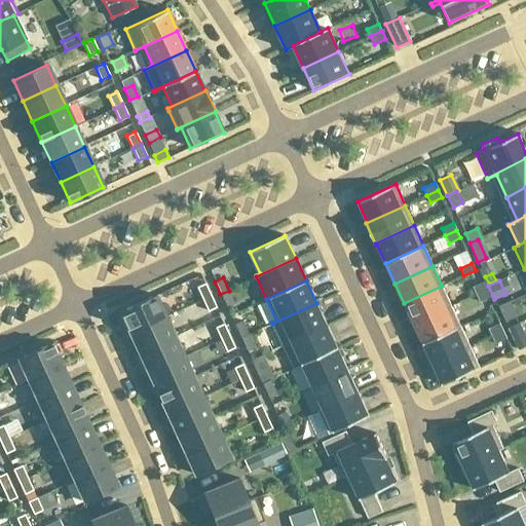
[(488,290),(484,282),(473,287),(476,295),(488,290)]
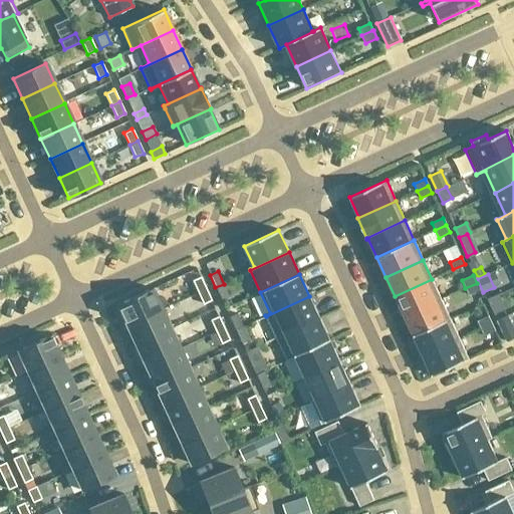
[(205,289),(199,277),(191,281),(197,293),(205,289)]
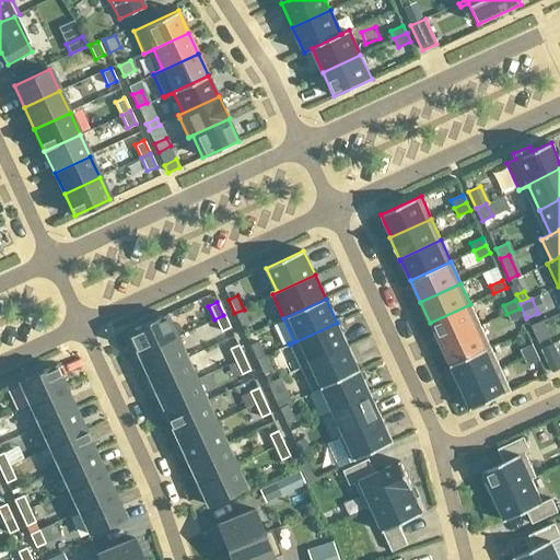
[(440,345),(481,326),(470,304),(430,323),(440,345)]
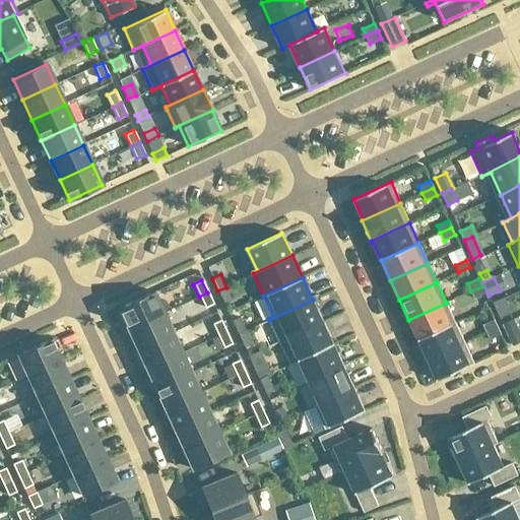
[(485,294),(482,286),(470,291),(474,299),(485,294)]
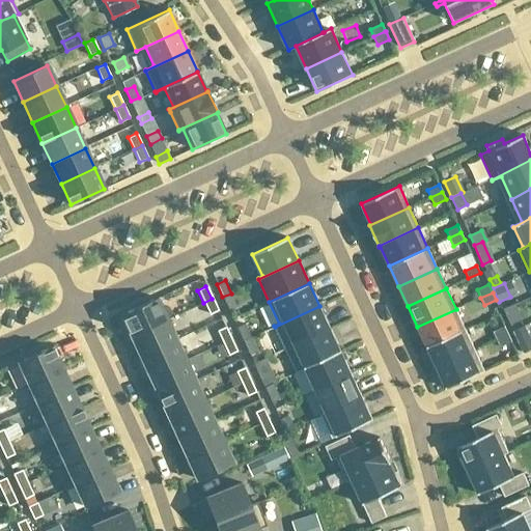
[(231,294),(222,297),(228,310),(236,306),(231,294)]
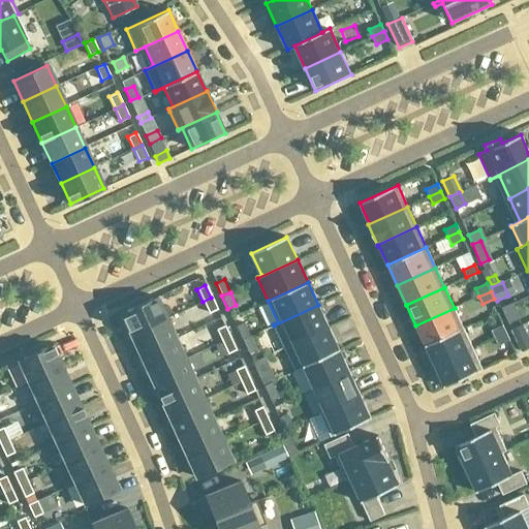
[(120,314),(130,335),(166,318),(156,297),(132,308),(125,311),(120,314)]
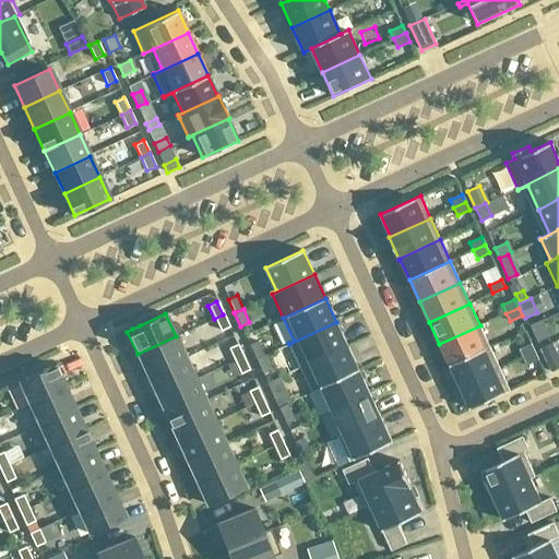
[(228,328),(223,314),(214,319),(219,331),(228,328)]
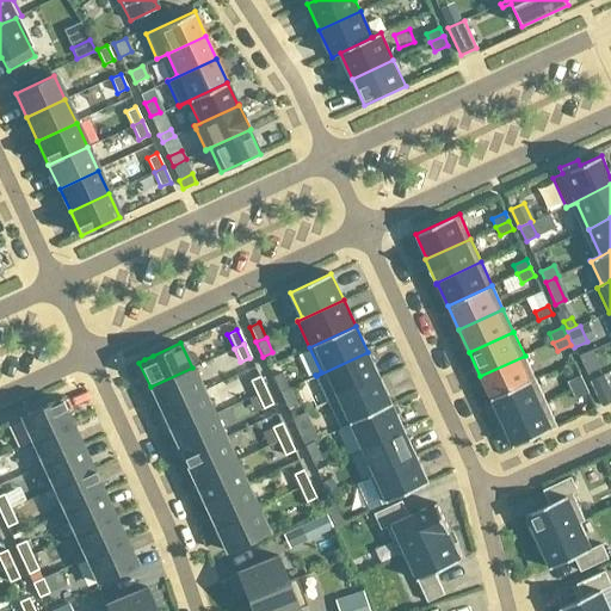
[(592,351),(580,356),(587,372),(600,368),(592,351)]
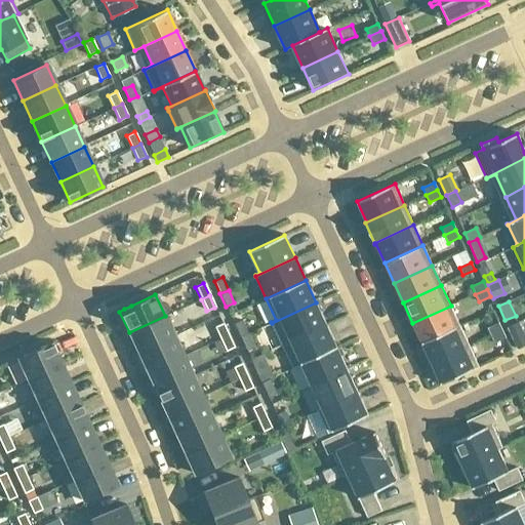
[(272,323),(282,346),(326,325),(316,303),(272,323)]
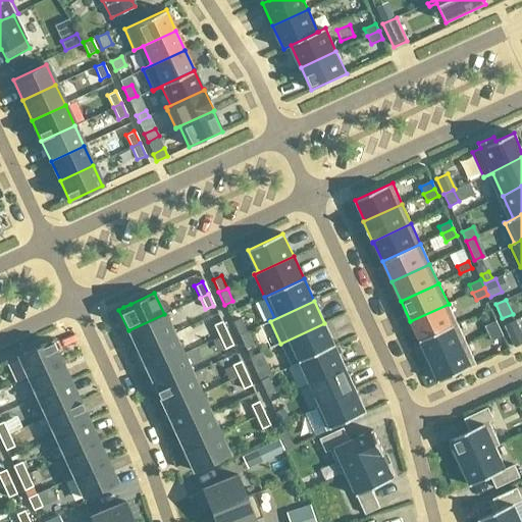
[(458,323),(449,304),(410,321),(420,341),(458,323)]
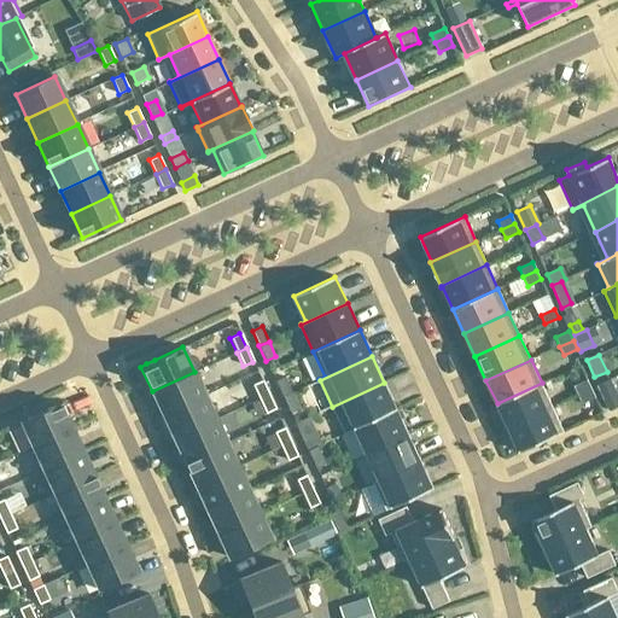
[(205,395),(194,372),(152,391),(163,415),(205,395)]
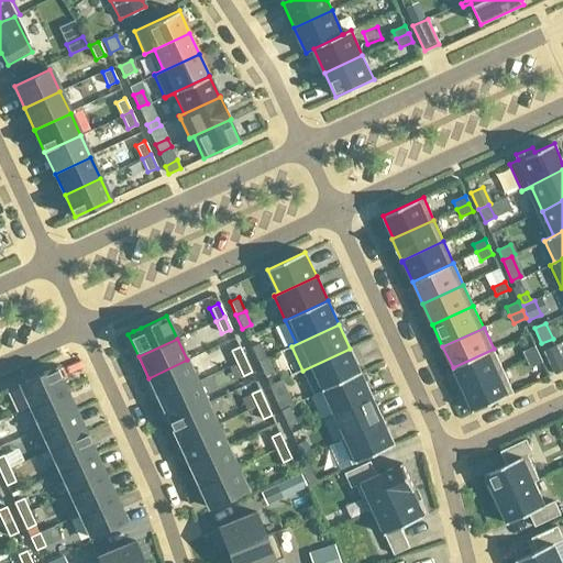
[(251,348),(257,362),(266,357),(260,343),(251,348)]
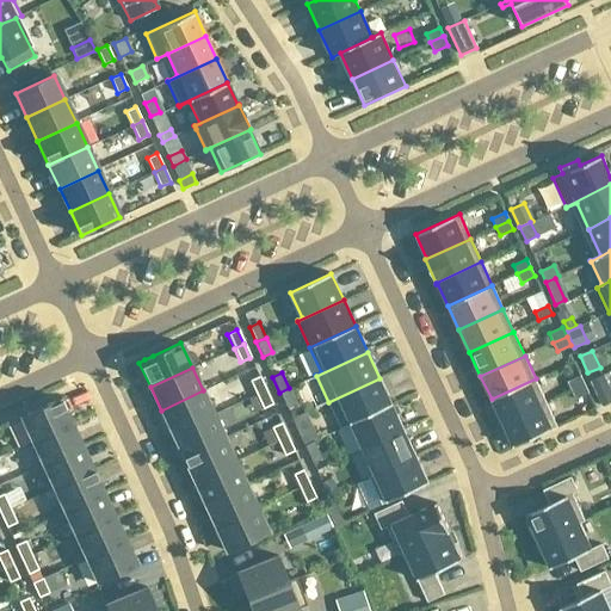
[(585,384),(580,376),(567,382),(572,390),(585,384)]
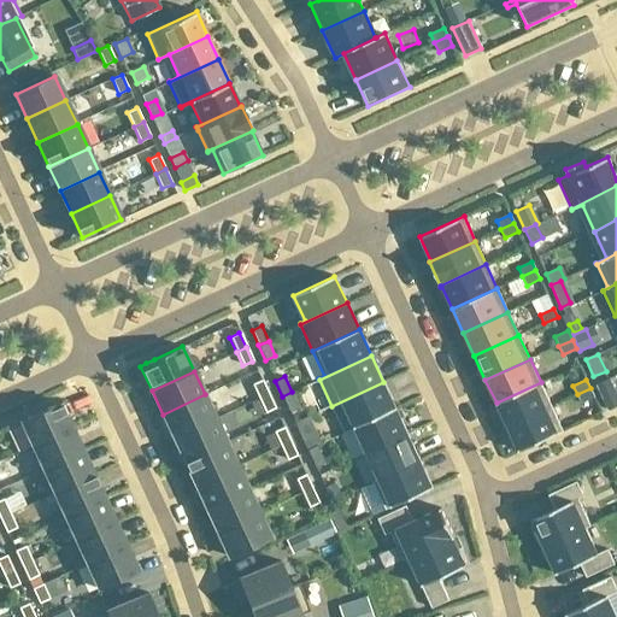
[(609,410),(616,405),(616,398),(609,380),(597,385),(609,410)]
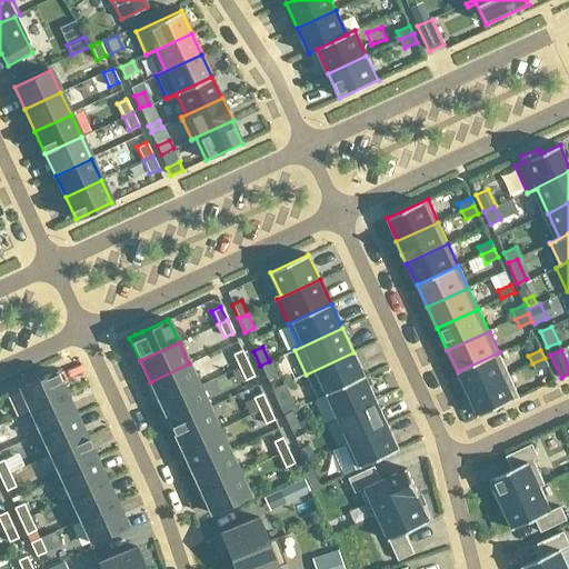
[(232,355),(238,368),(247,363),(241,351),(232,355)]
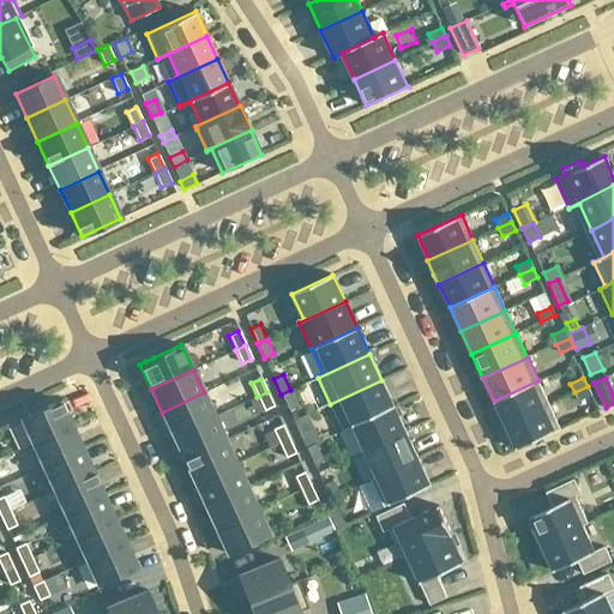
[(330,404),(342,431),(353,426),(393,407),(381,380),(330,404)]
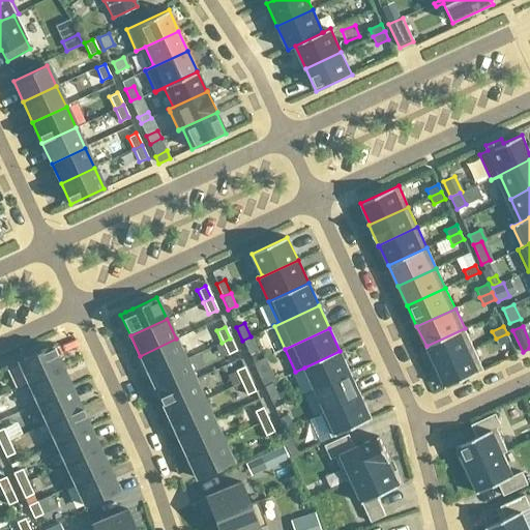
[(436,366),(474,349),(465,328),(427,346),(436,366)]
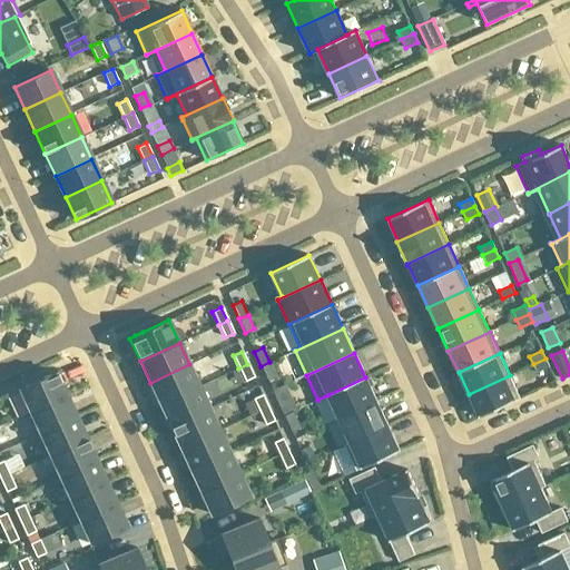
[(549,367),(546,359),(533,364),(537,373),(549,367)]
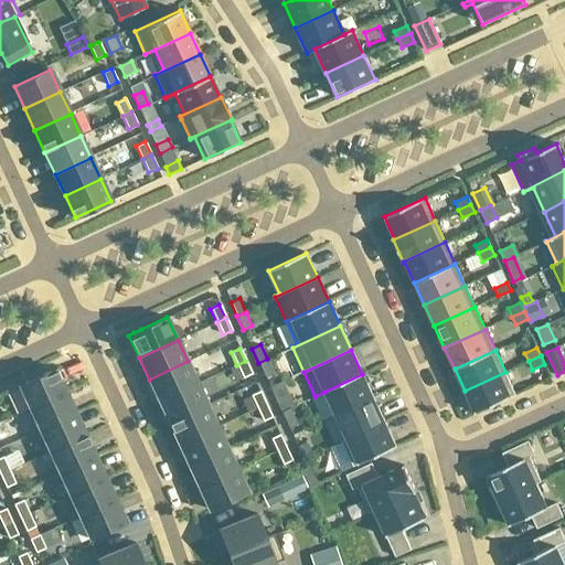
[(267,359),(258,363),(265,379),(274,374),(267,359)]
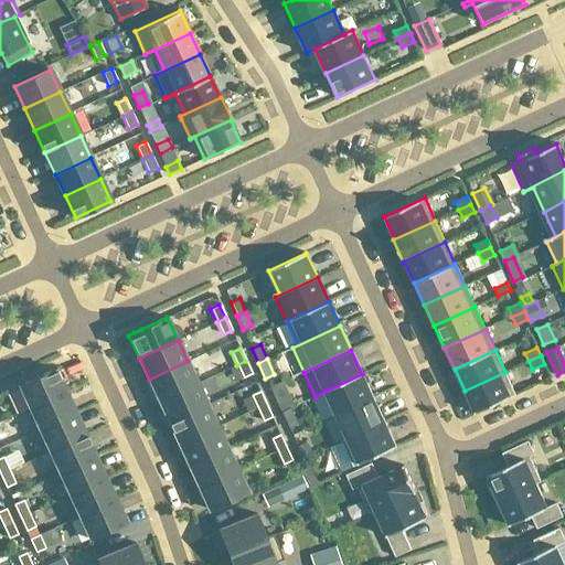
[(198,383),(188,361),(149,380),(159,401),(198,383)]
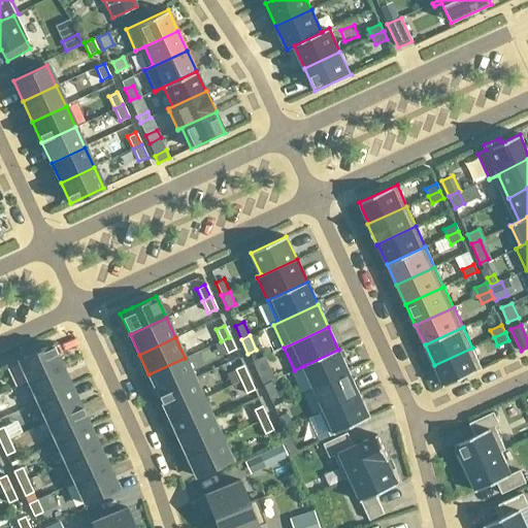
[(221,341),(226,354),(234,350),(229,337),(221,341)]
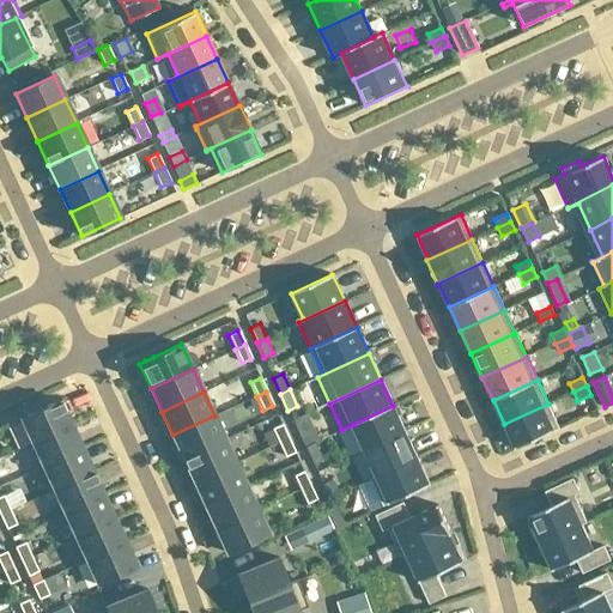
[(20,418),(32,443),(71,425),(60,400),(20,418)]
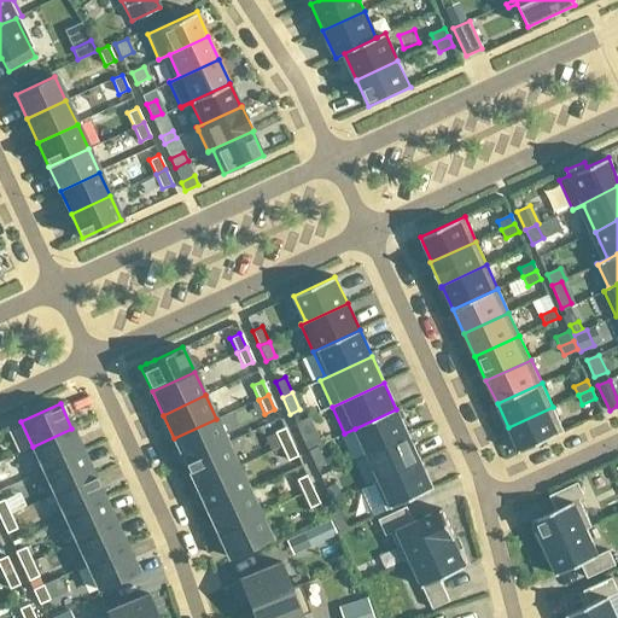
[(564,431),(553,407),(508,427),(519,452),(564,431)]
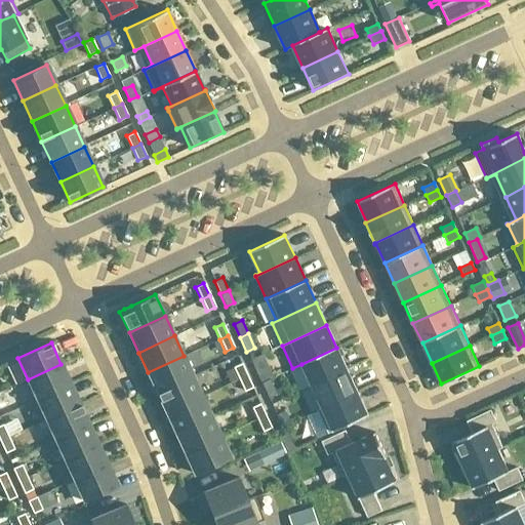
[(301,364),(312,386),(347,369),(336,348),(301,364)]
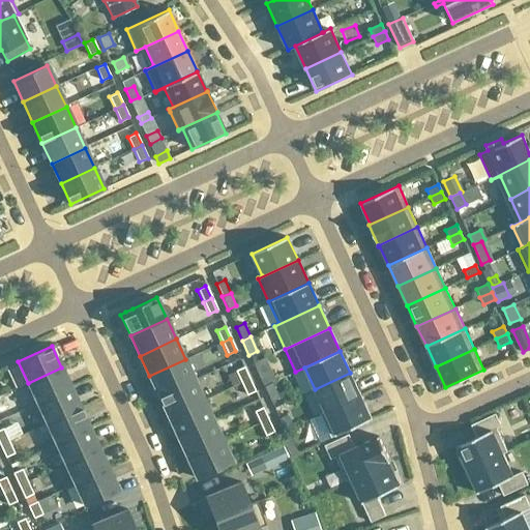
[(265,358),(253,363),(263,386),(275,380),(265,358)]
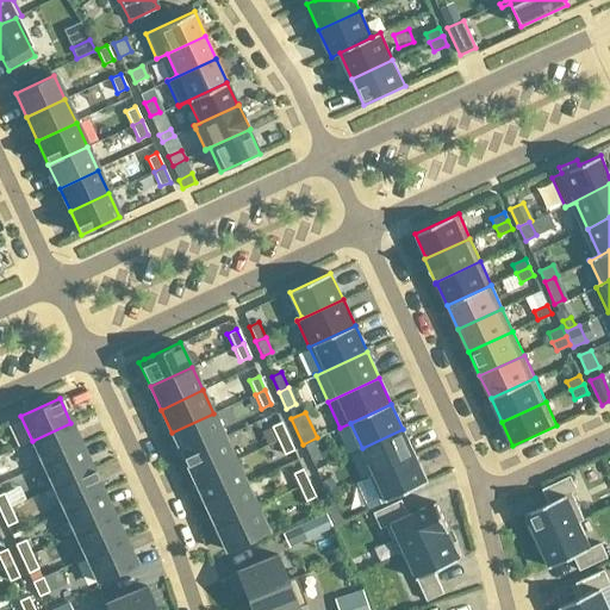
[(224,437),(213,414),(172,433),(182,456),(224,437)]
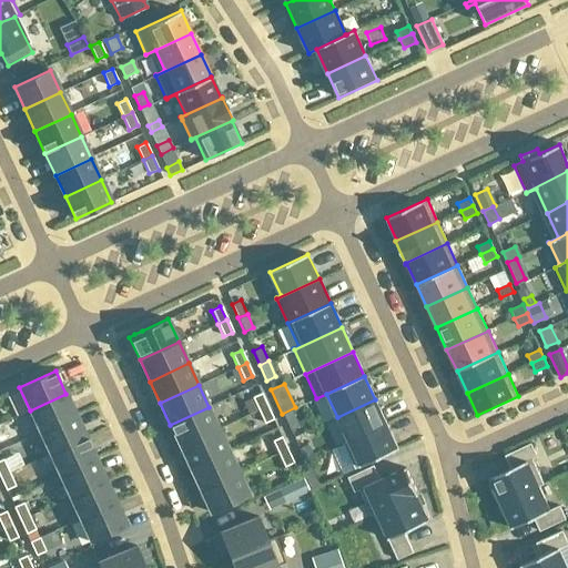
[(30,411),(40,432),(75,415),(66,394),(30,411)]
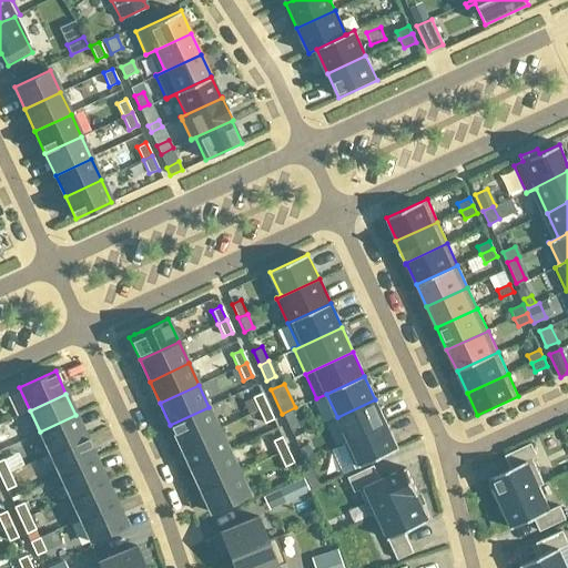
[(266,406),(261,394),(252,397),(257,411),(266,406)]
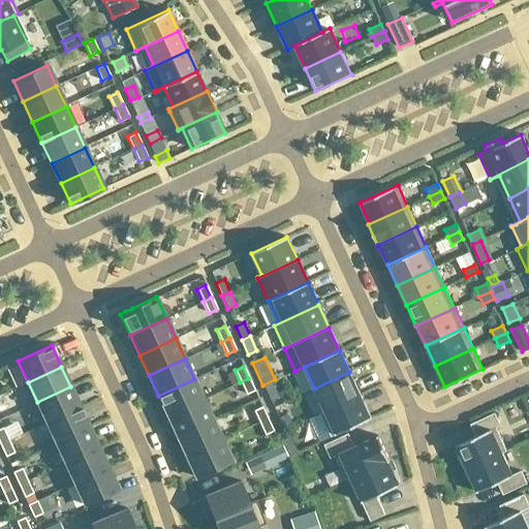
[(319,412),(319,413),(360,395),(349,372),(314,389),(323,410),(319,412)]
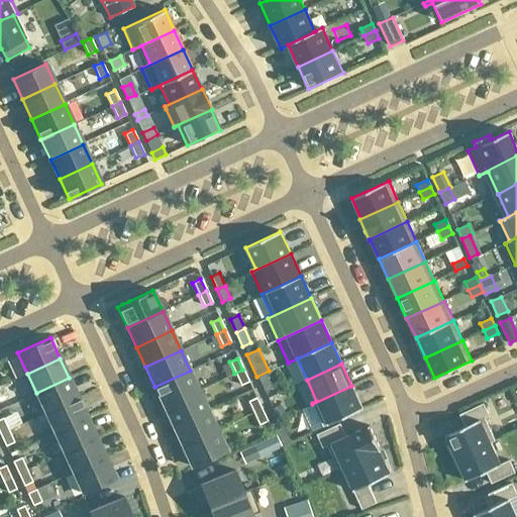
[(247,382),(242,370),(234,374),(239,386),(247,382)]
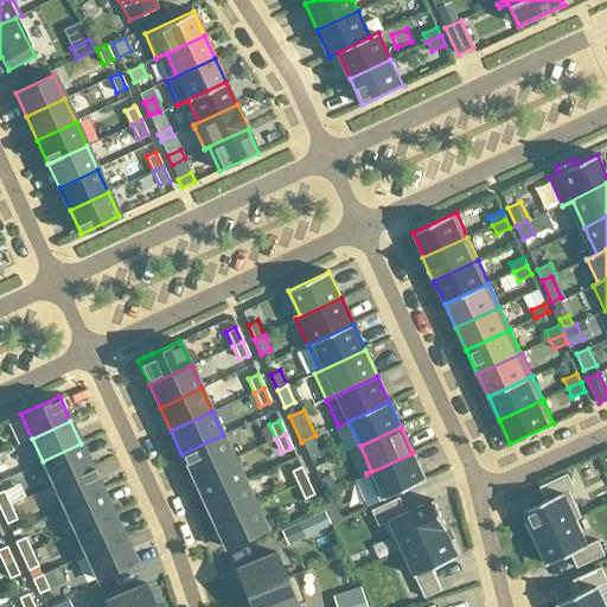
[(234,458),(223,435),(181,454),(192,477),(234,458)]
